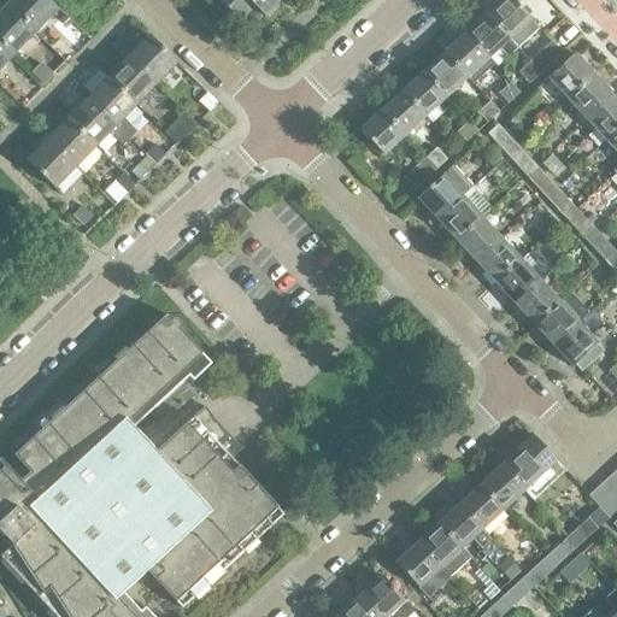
[(48,0),(13,0),(9,5),(36,33),(59,11),(48,0)]
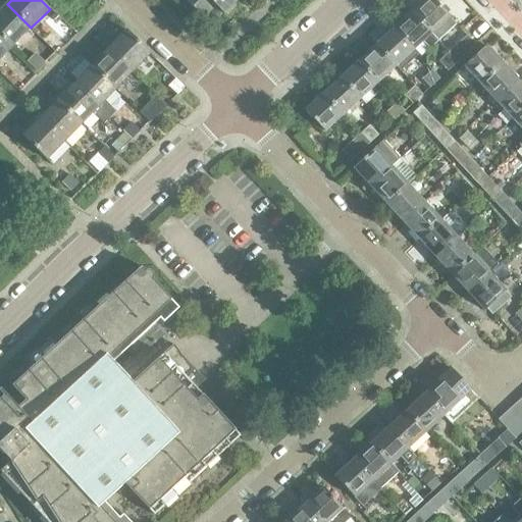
[(224,14),(238,0),(185,0),(204,18),(216,6),(224,14)]
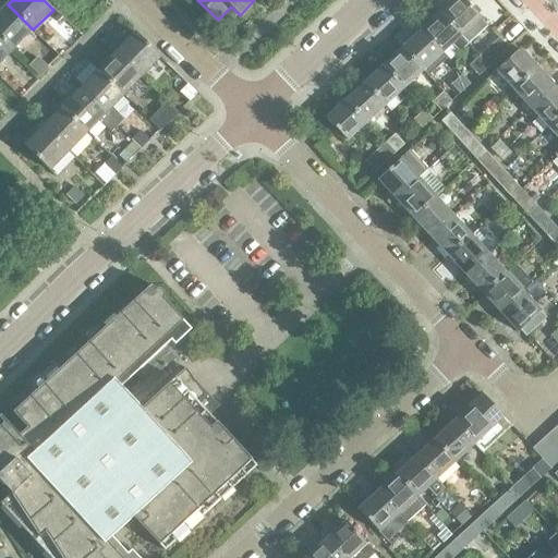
[(462,0),(455,0),(440,14),(461,36),(468,44),(487,25),(462,0)]
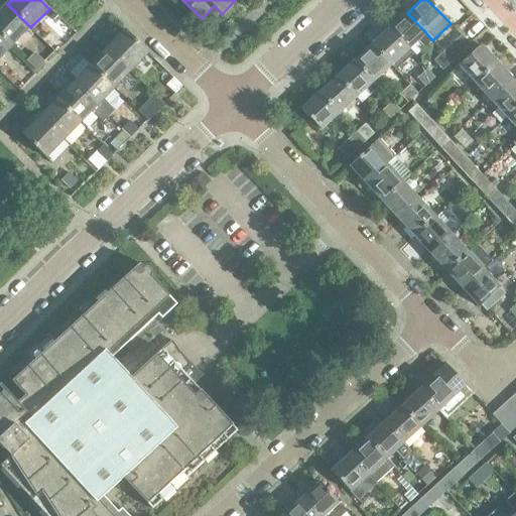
[(30,27),(7,4),(0,11),(0,34),(11,46),(30,27)]
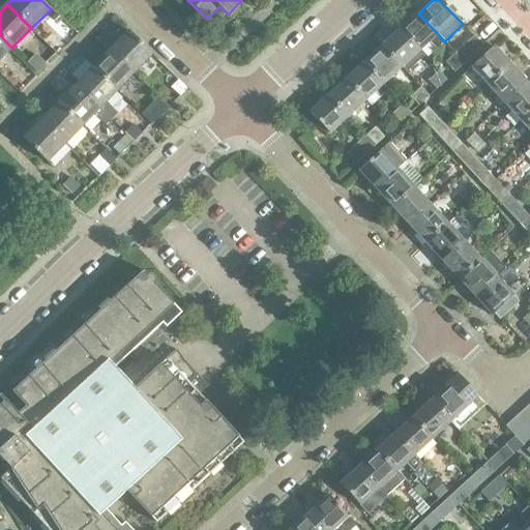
[(418,13),(400,30),(419,51),(429,43),(435,51),(444,41),(438,34),(418,13)]
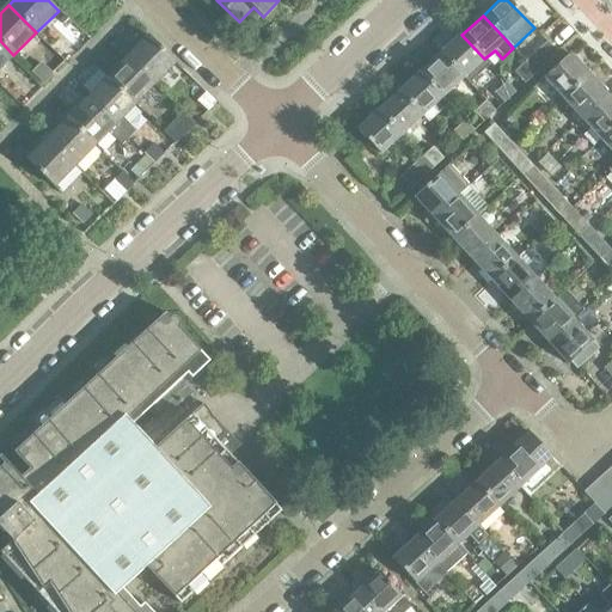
[(461,35),(441,54),(464,79),(469,84),(490,65),(484,59),(461,35)]
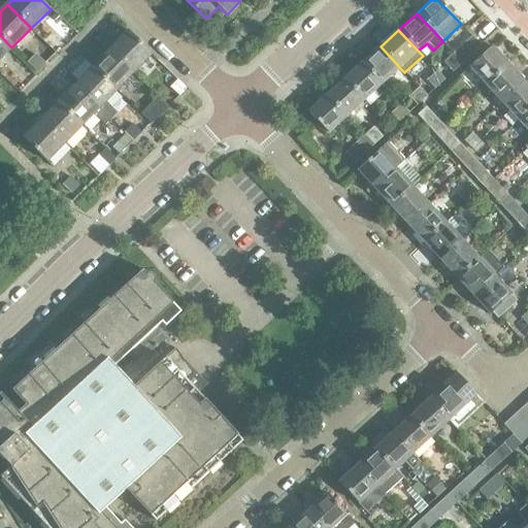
[(128,32),(109,51),(134,73),(152,55),(128,32)]
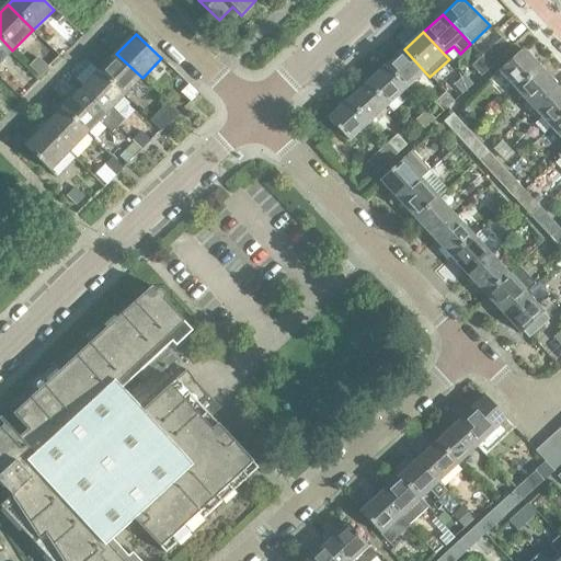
[(0,63),(12,50),(0,37),(0,63)]
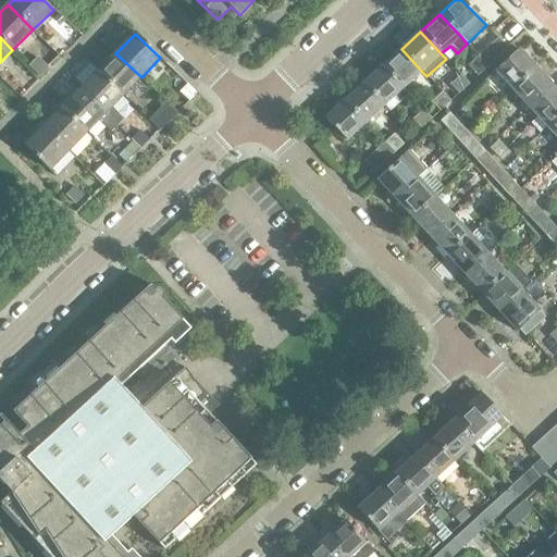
[(56,39),(50,45),(59,52),(63,47),(56,39)]
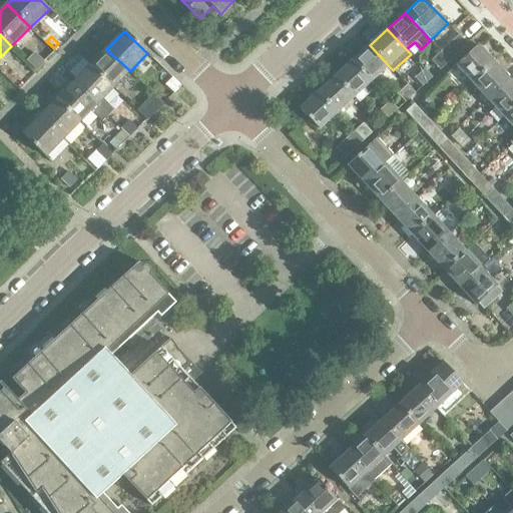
[(450,62),(467,46),(458,37),(441,53),(450,62)]
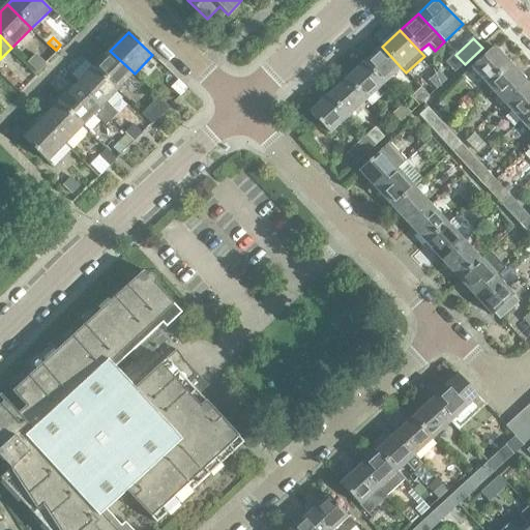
[(382,47),(364,63),(383,85),(401,68),(402,68),(382,47)]
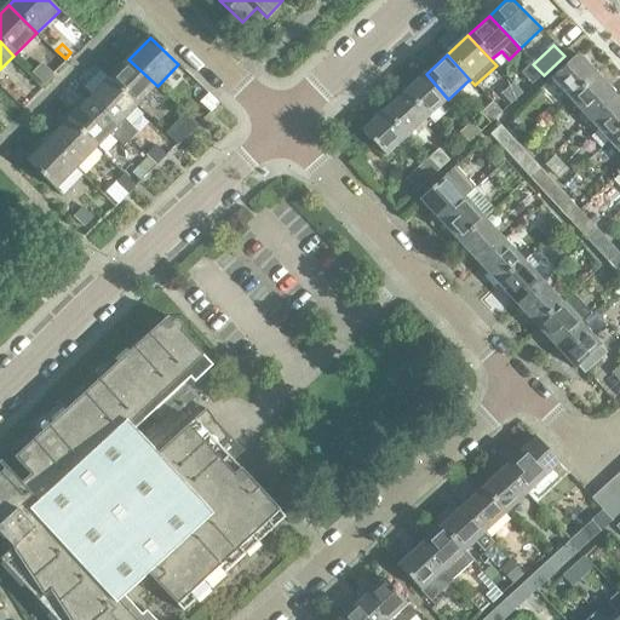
[(597,78),(578,56),(551,80),(570,102),(597,78)]
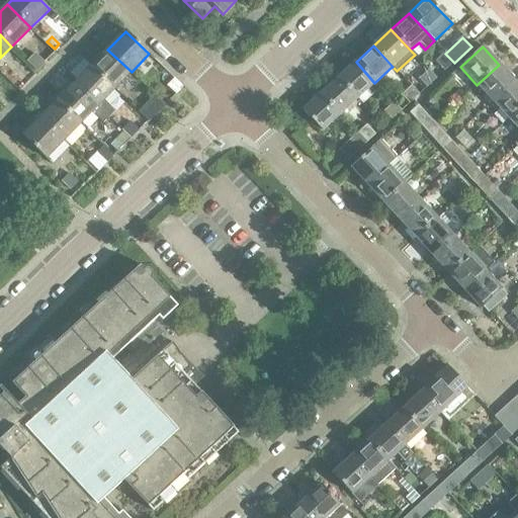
[(107,50),(91,67),(114,89),(132,72),(107,50)]
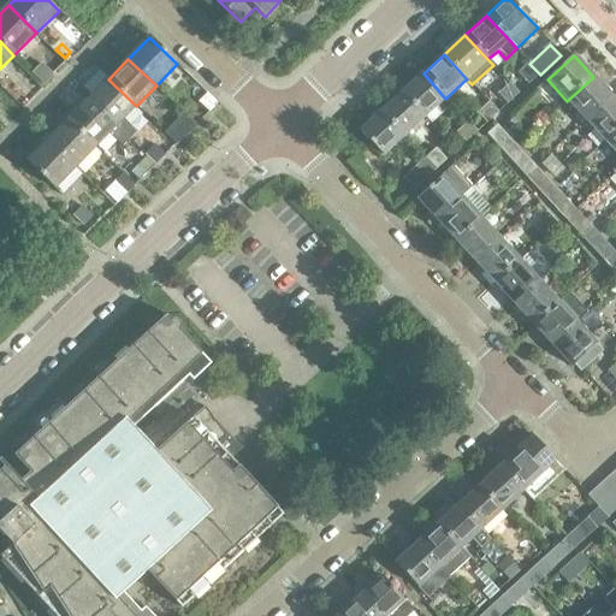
[(42,64),(33,73),(43,84),(53,75),(42,64)]
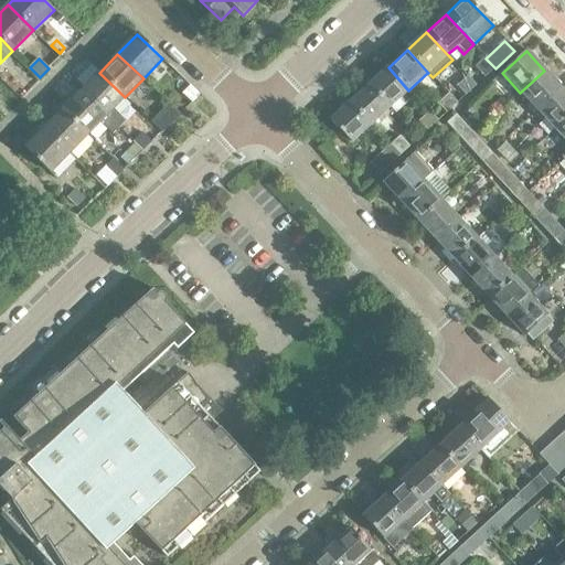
[(484,78),(496,68),(486,59),(476,67),(484,78)]
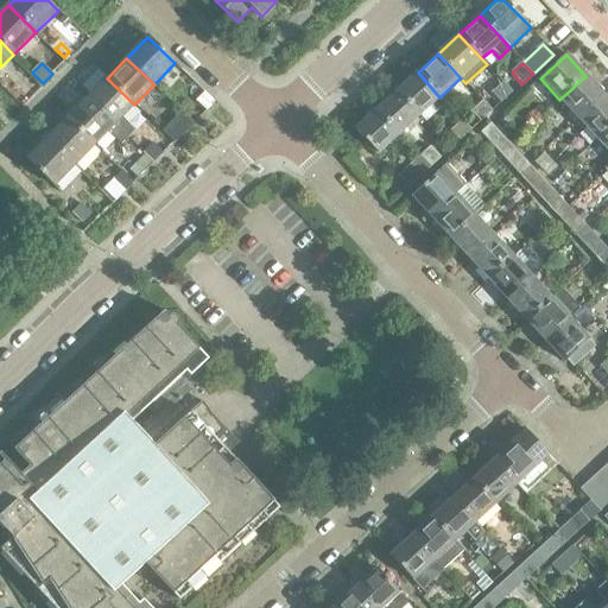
[(418,73),(397,93),(419,116),(430,106),(437,113),(447,105),(439,97),(418,73)]
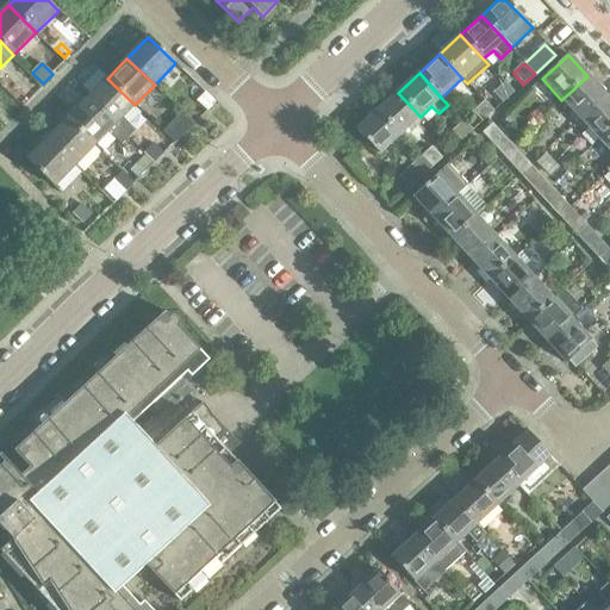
[(607,97),(587,76),(561,100),(580,120),(607,97)]
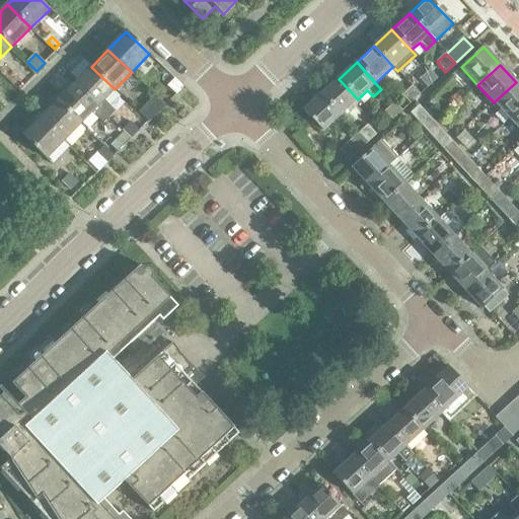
[(91,67),(74,84),(109,118),(116,112),(103,100),(115,89),(91,67)]
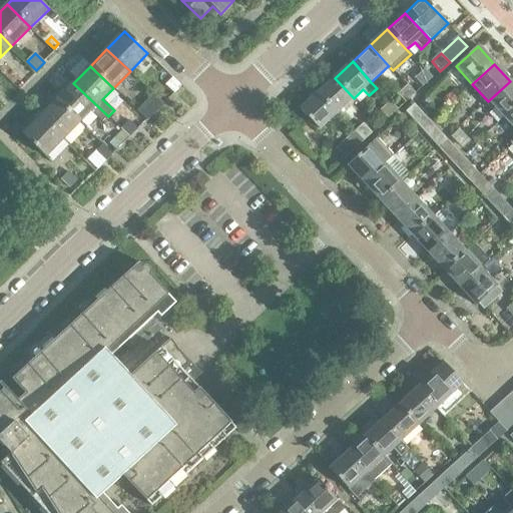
[(423,87),(433,78),(425,70),(415,79),(423,87)]
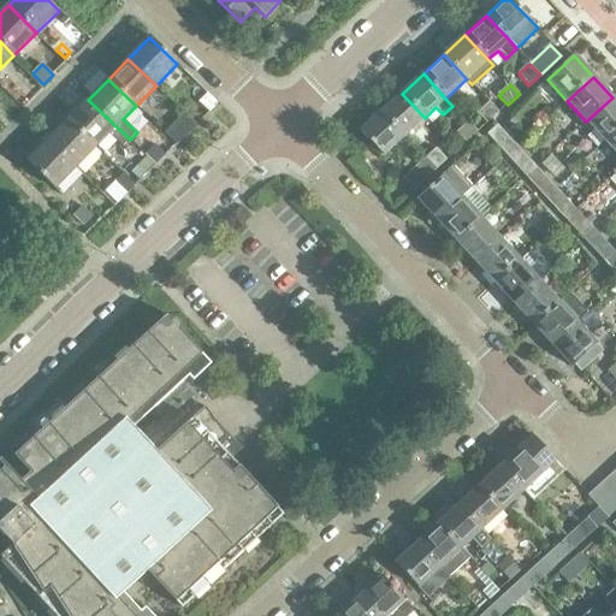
[(207,94),(199,102),(208,112),(217,102),(207,94)]
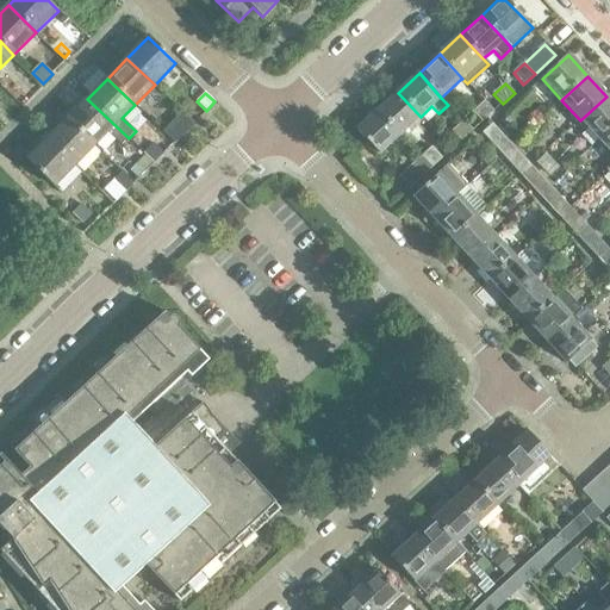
[(398,93),(378,112),(400,136),(421,117),(398,93)]
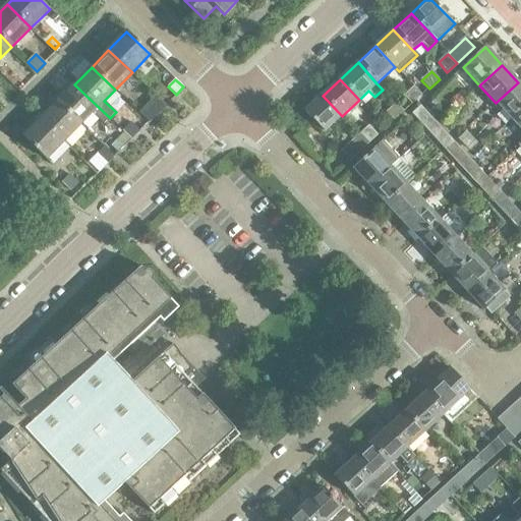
[(520,112),(520,85),(518,82),(496,103),(504,111),(498,117),(506,126),(512,120),(512,121),(520,112)]
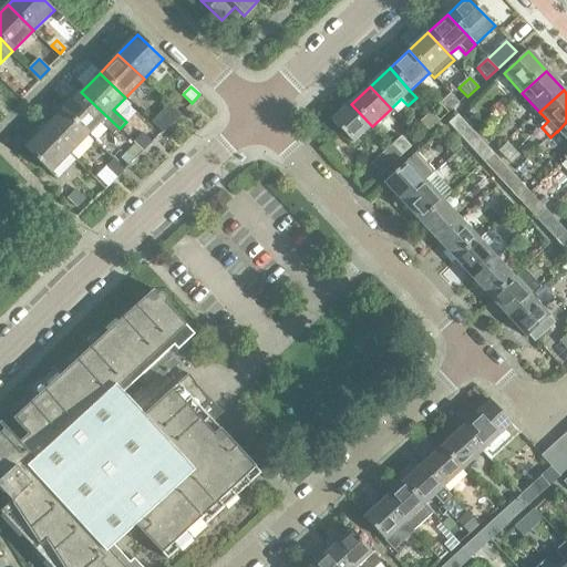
[(81,92),(63,111),(89,135),(101,123),(113,135),(120,129),(81,92)]
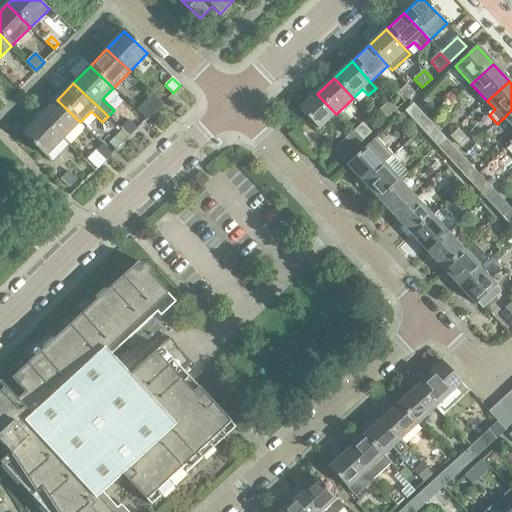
[(404,103),(414,94),(406,86),(397,95),(404,103)]
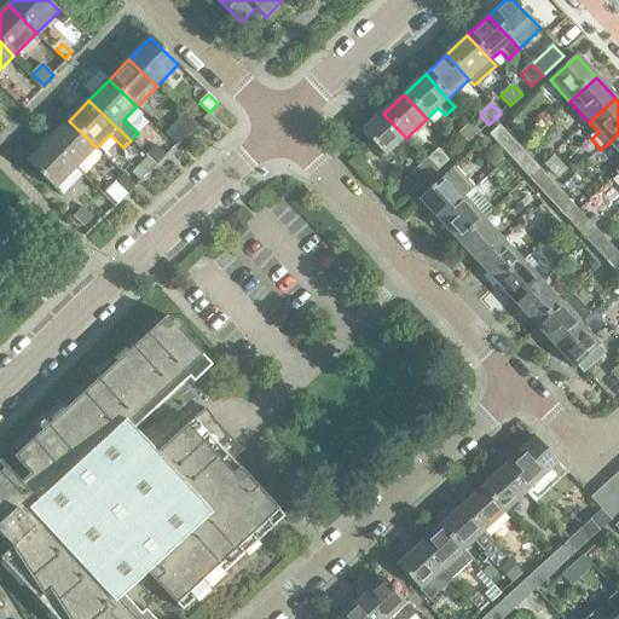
[(185,114),(165,134),(177,145),(196,125),(185,114)]
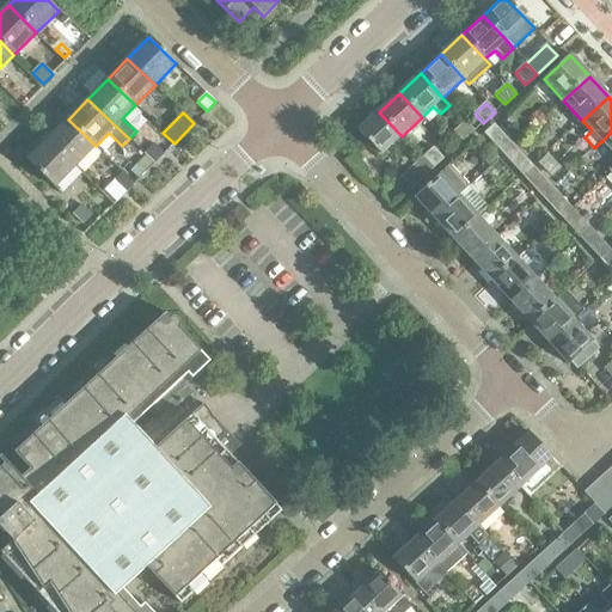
[(379,112),(359,132),(380,155),(402,136),(379,112)]
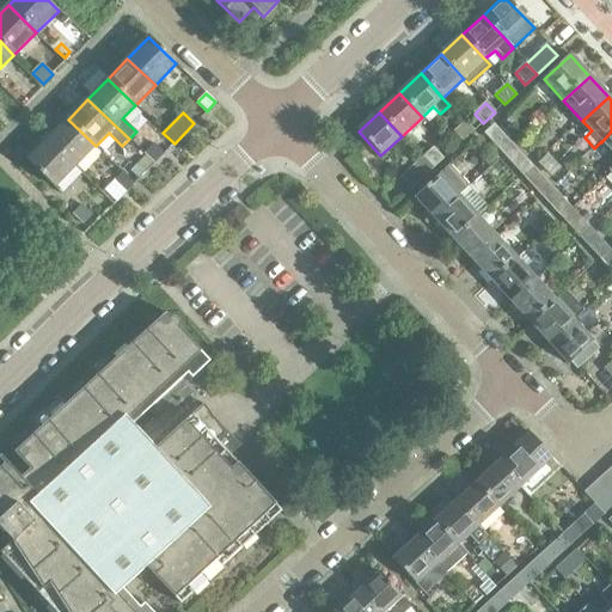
[(68,120),(48,140),(75,166),(96,146),(68,120)]
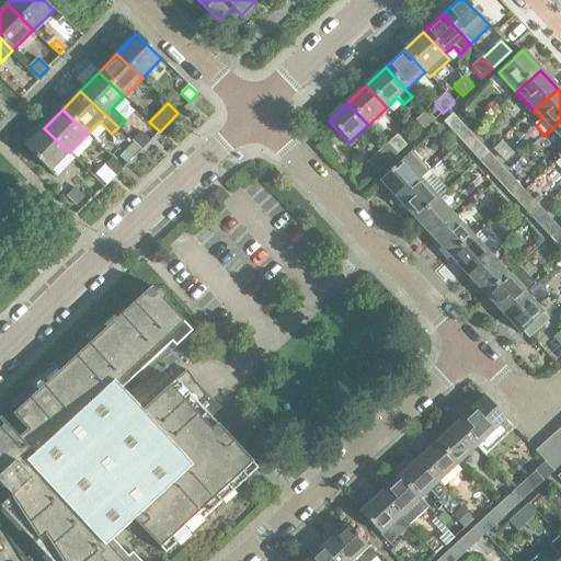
[(424,130),(434,121),(426,112),(415,121),(424,130)]
